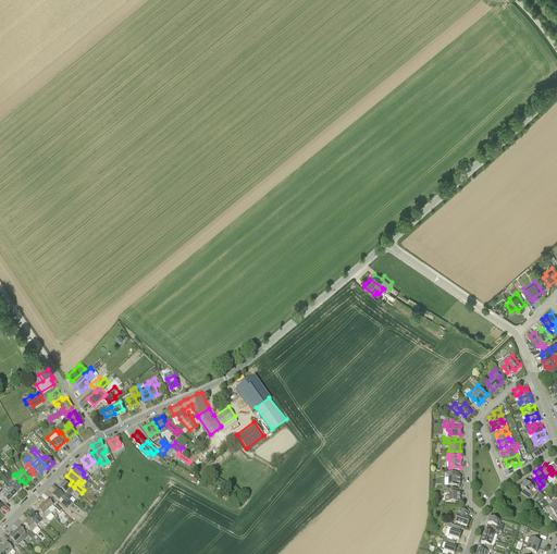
[(449,475),(449,483),(460,483),(460,474),(457,474),(457,470),(447,470),(447,475),(449,475)]
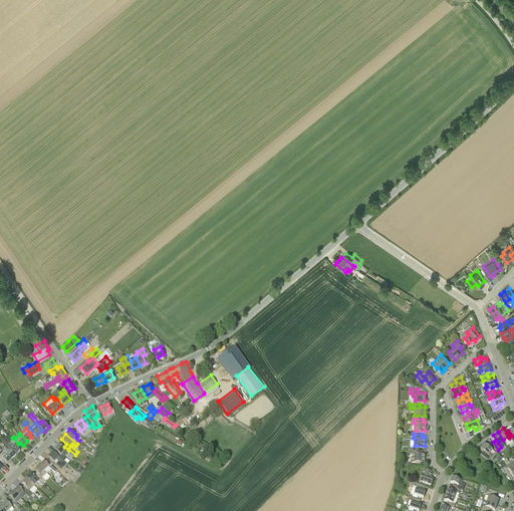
[(9,441),(11,443),(8,445),(16,453),(20,449),(17,446),(18,444),(12,438),(9,441)]
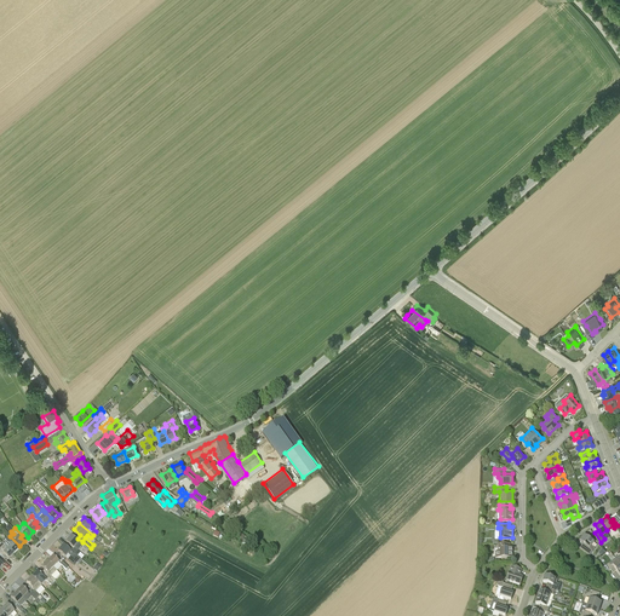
[(78,539),(75,536),(70,533),(65,539),(70,543),(73,545),(70,547),(76,553),(76,552),(78,553),(80,550),(78,547),(82,542),(78,539)]
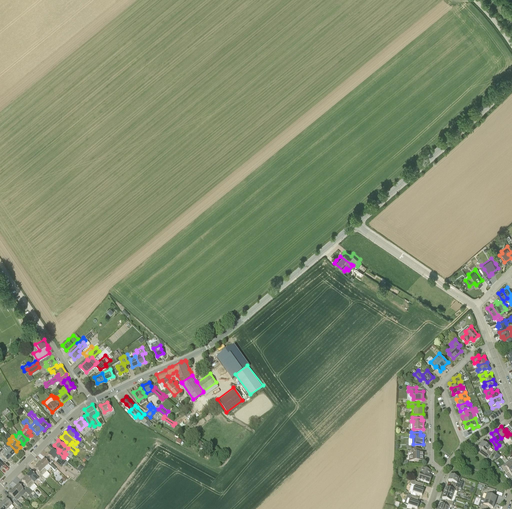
[(481,447),(479,450),(487,456),(491,450),(488,448),(490,446),(482,440),(479,445),(481,447)]
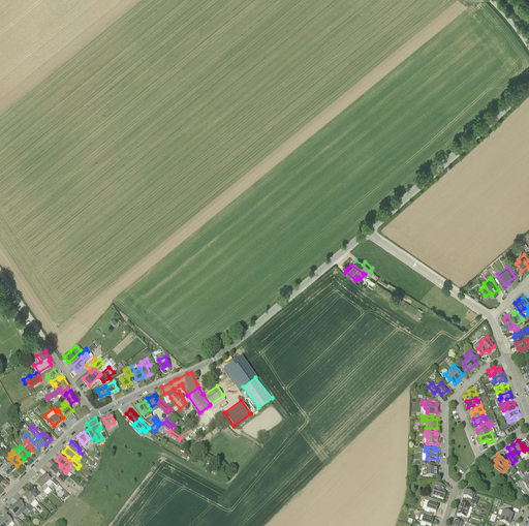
[(8,458),(6,457),(6,456),(4,458),(9,463),(7,465),(11,470),(17,466),(8,458)]
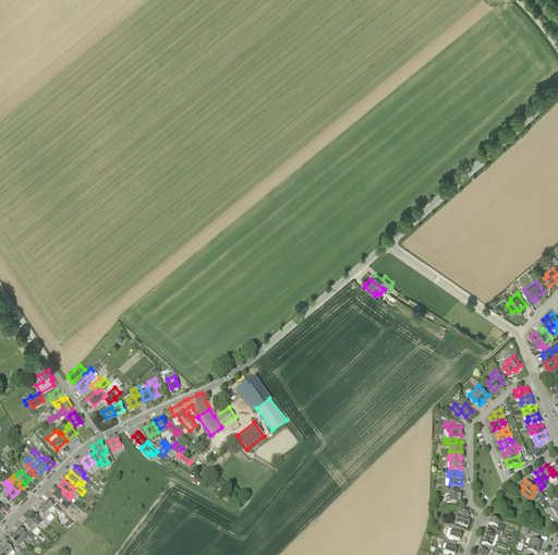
[(8,491),(2,486),(0,487),(0,496),(2,499),(4,497),(8,501),(12,496),(8,491)]
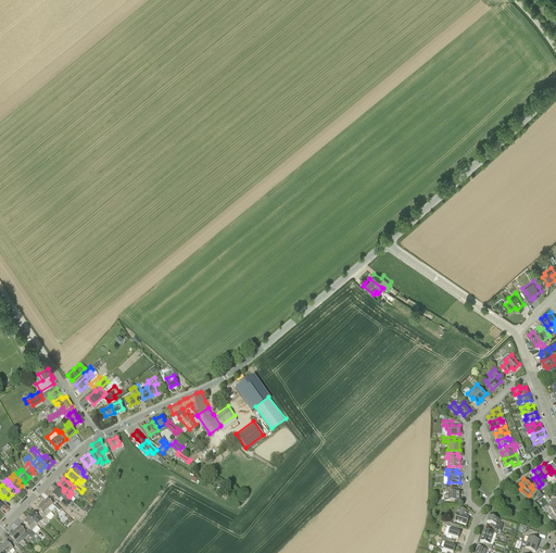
[(459,498),(459,489),(457,489),(457,486),(447,486),(447,493),(445,493),(445,498),(459,498)]
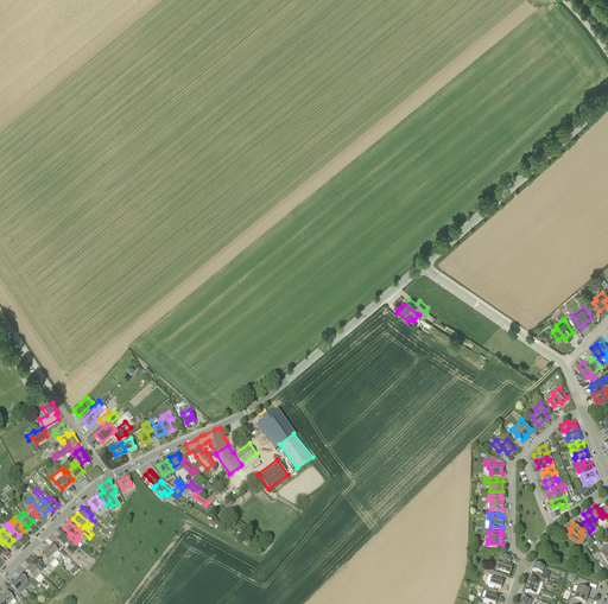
[(69,536),(67,535),(62,532),(57,538),(61,541),(64,544),(67,540),(73,545),(71,547),(75,550),(78,545),(76,542),(75,541),(75,542),(69,536)]
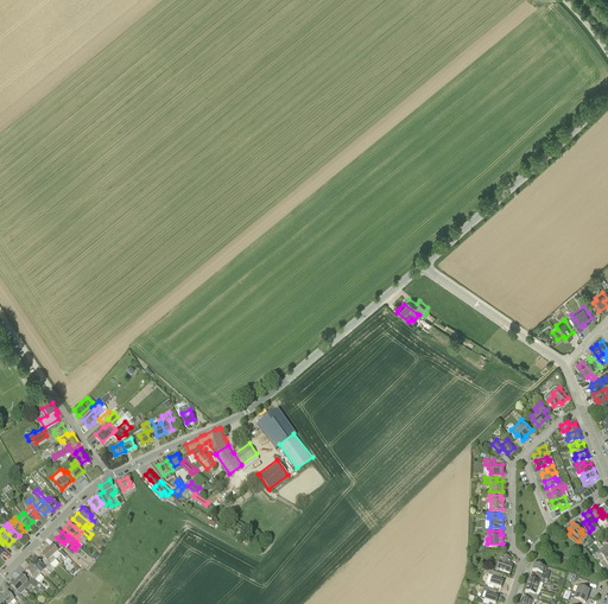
[(58,548),(56,546),(52,542),(46,547),(52,553),(58,548)]
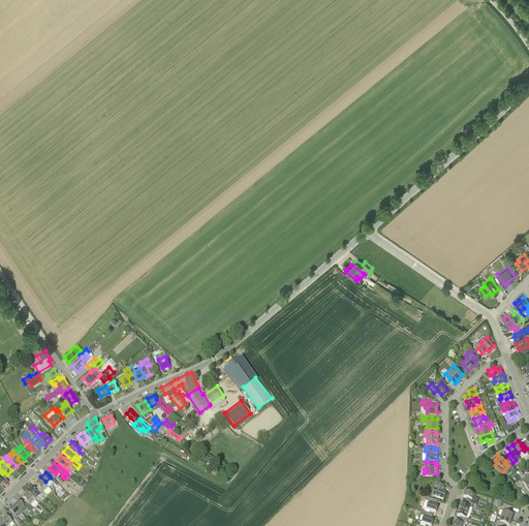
[(43,489),(48,485),(45,482),(40,476),(35,482),(38,484),(36,486),(45,495),(48,493),(43,489)]
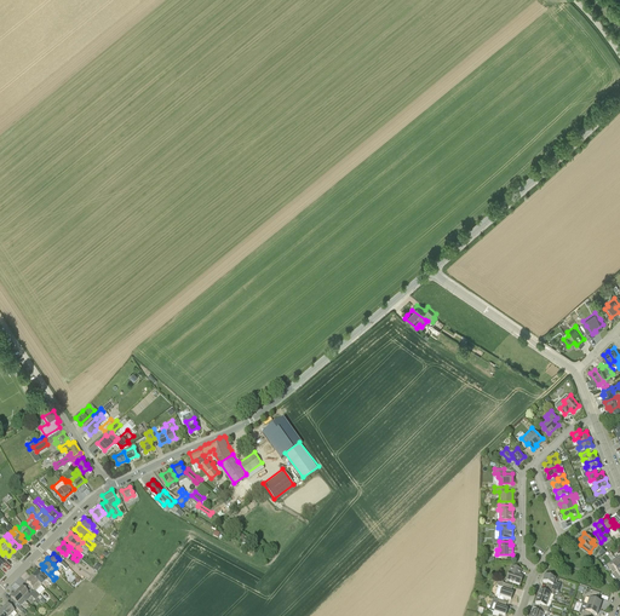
[(619,570),(619,560),(618,558),(614,560),(613,558),(607,562),(612,568),(615,565),(619,571),(619,570)]
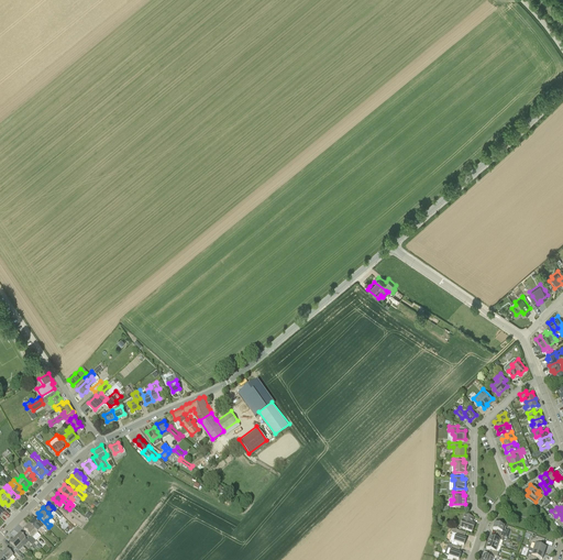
[(461,525),(473,529),(475,522),(472,520),(474,515),(464,512),(461,520),(461,522),(462,522),(461,525)]
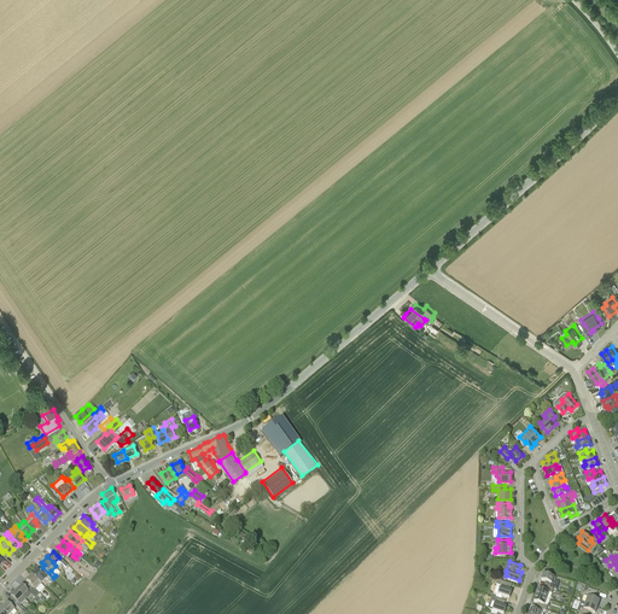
[(42,567),(40,569),(38,566),(31,572),(41,582),(46,576),(51,580),(53,578),(42,567)]
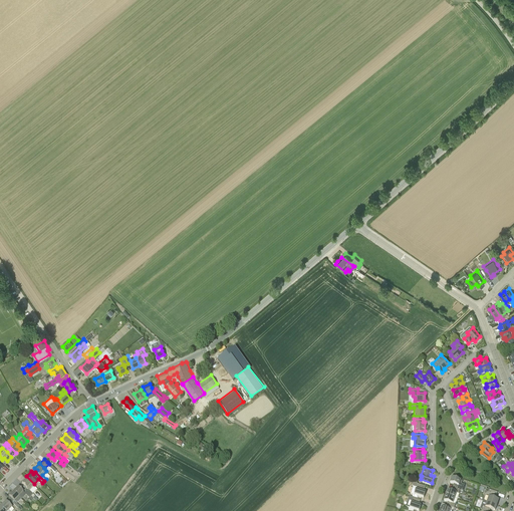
[(462,481),(463,478),(452,475),(450,480),(454,481),(452,485),(460,488),(463,489),(465,482),(462,481)]
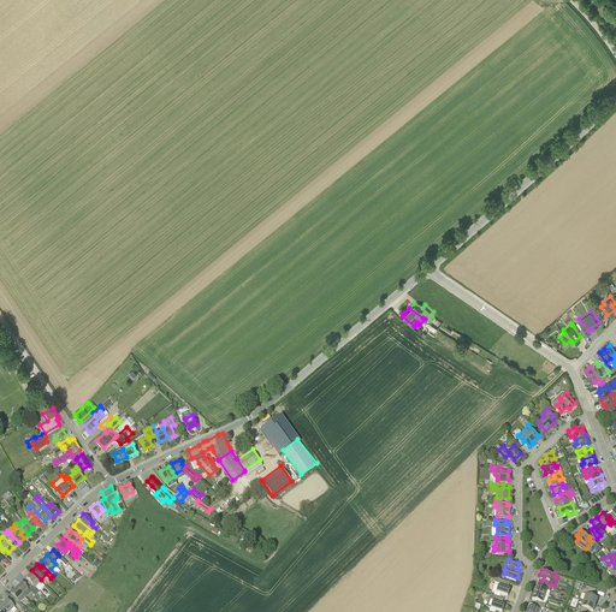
[(41,580),(31,570),(27,576),(33,583),(31,584),(40,593),(41,592),(35,584),(41,580)]
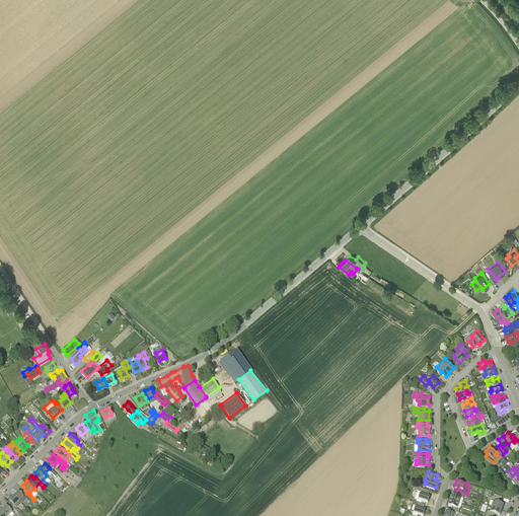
[(429,489),(422,487),(418,485),(417,488),(418,489),(415,496),(428,500),(430,495),(428,494),(429,489)]
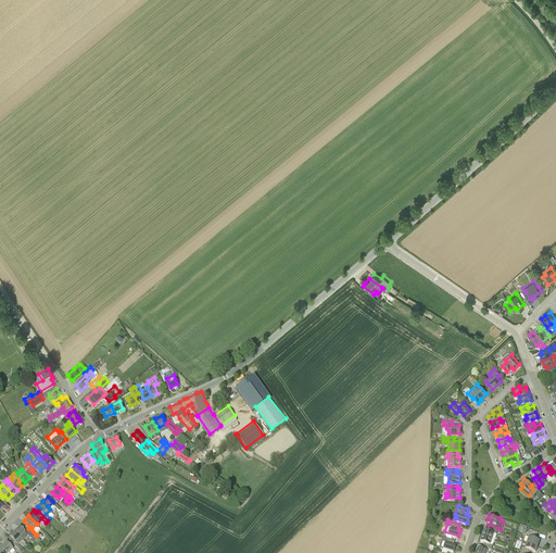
[(26,530),(20,524),(14,529),(23,537),(27,532),(32,536),(34,538),(36,536),(28,528),(26,530)]
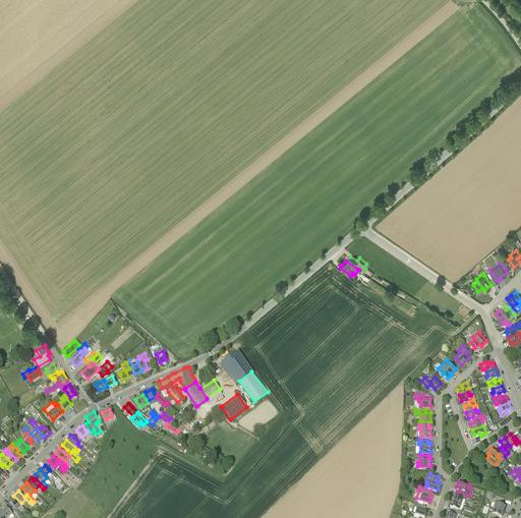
[(465,498),(466,495),(458,492),(457,495),(454,494),(452,500),(461,503),(462,497),(465,498)]
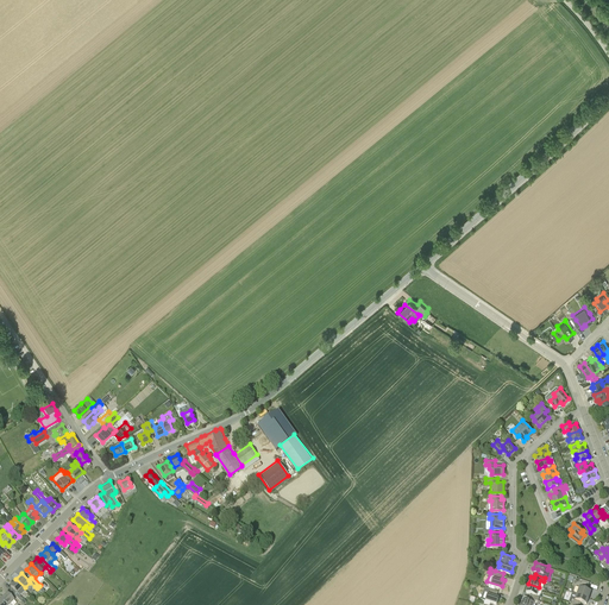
[(589,594),(591,588),(586,587),(586,584),(588,584),(589,579),(582,577),(577,591),(589,594)]
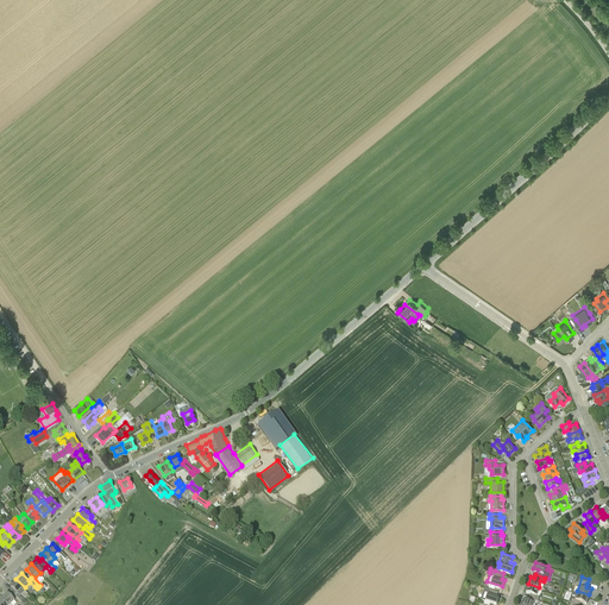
[(19,592),(25,587),(16,579),(11,584),(12,585),(10,587),(20,598),(23,597),(19,592)]
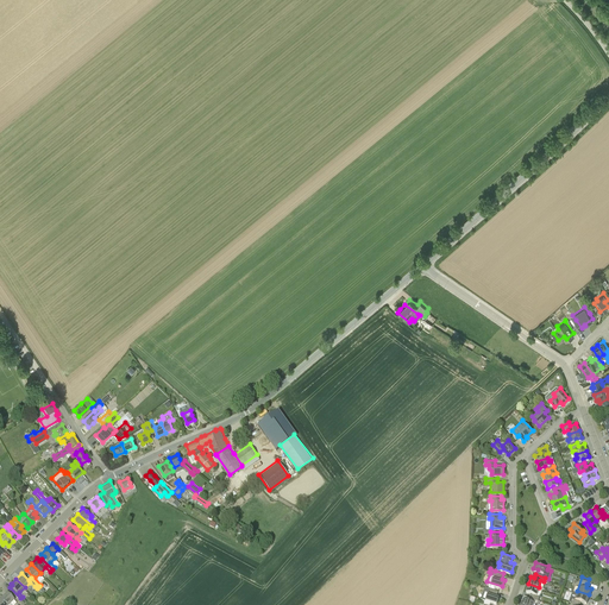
[(498,588),(484,584),(481,597),(496,602),(498,596),(496,594),(498,588)]
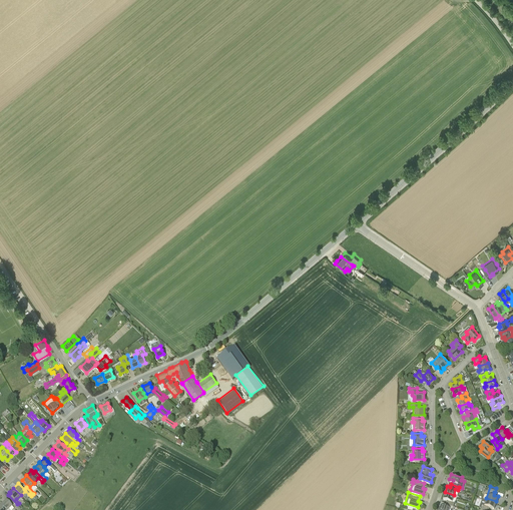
[(452,500),(454,495),(445,492),(443,497),(447,498),(446,501),(453,504),(455,501),(452,500)]
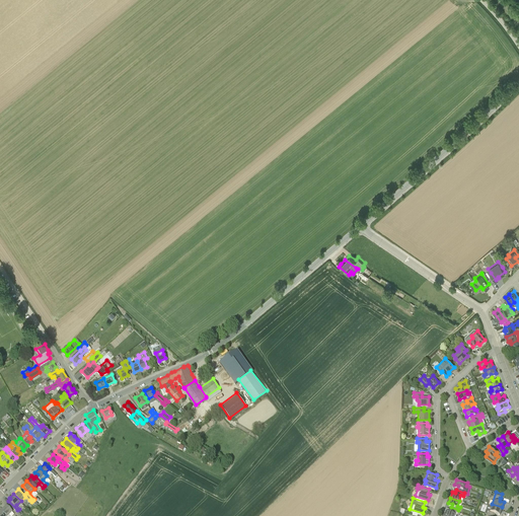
[(500,513),(502,507),(492,504),(488,502),(485,511),(487,512),(493,514),(494,511),(500,513)]
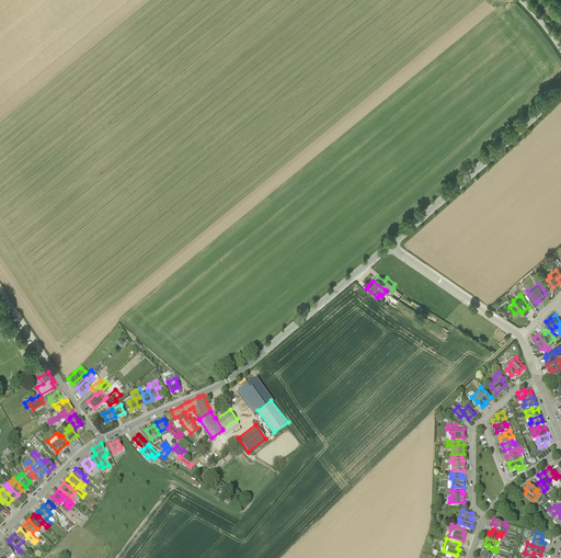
[(12,557),(15,554),(7,545),(0,550),(7,557),(10,555),(12,557)]
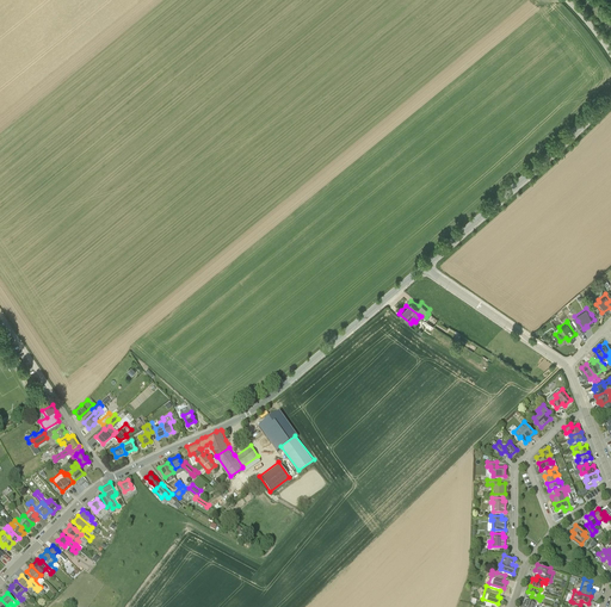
[(538,604),(539,600),(531,596),(530,600),(525,599),(523,606),(528,606),(538,606),(541,605),(538,604)]
